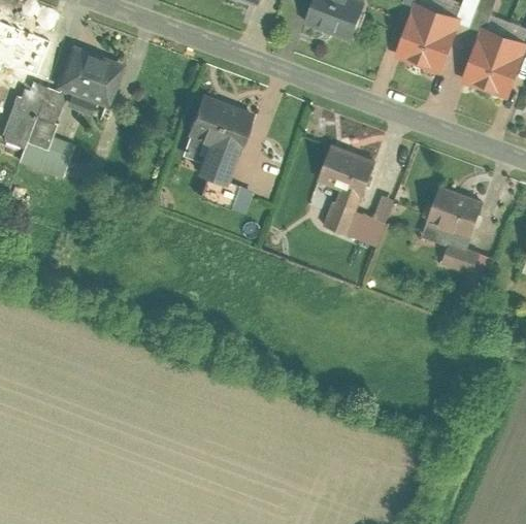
[(314,0),(304,24),(350,41),(362,0),(314,0)]
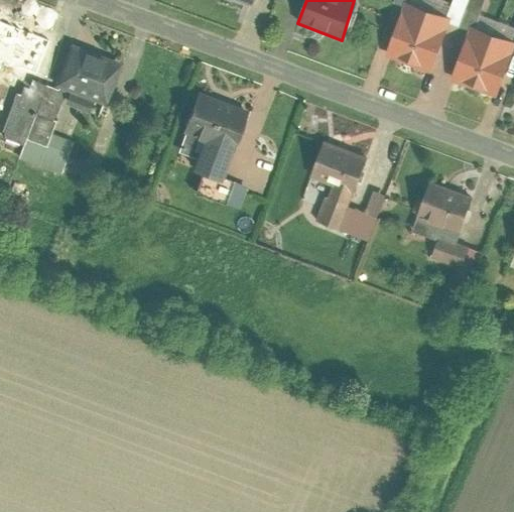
[(404,5),(385,57),(430,74),(450,21),(404,5)]
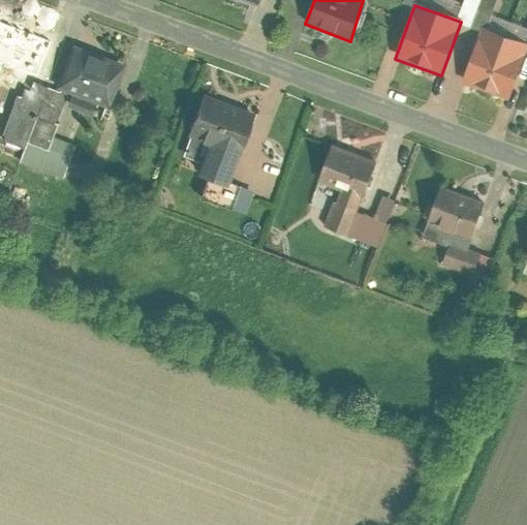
[(0,68),(36,82),(53,40),(0,21),(0,68)]
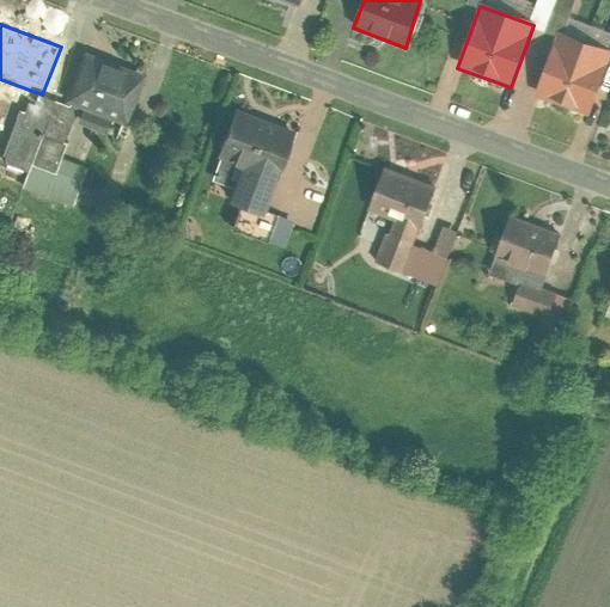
[(609,50),(556,32),(534,94),(589,114),(609,54),(609,50)]
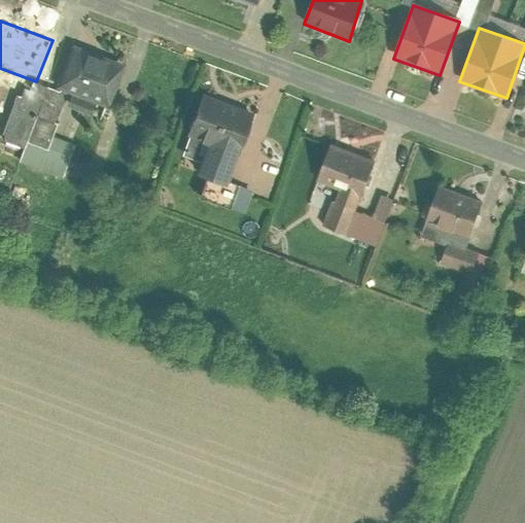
[(123,64),(69,44),(54,89),(106,107),(123,64)]
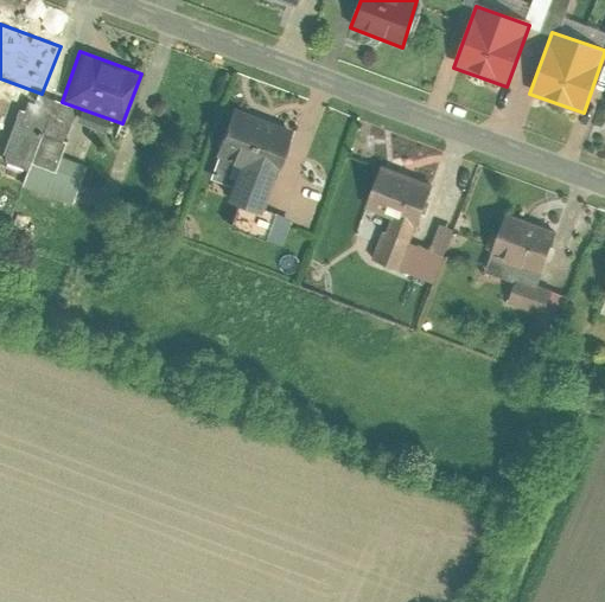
[(255,217),(288,130),(231,108),(210,161),(234,170),(221,204),(255,217)]
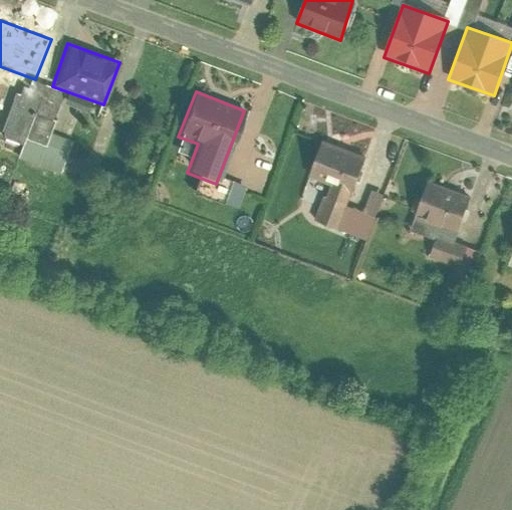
[(365,158),(322,142),(309,177),(327,184),(350,192),(352,193),(365,158)]
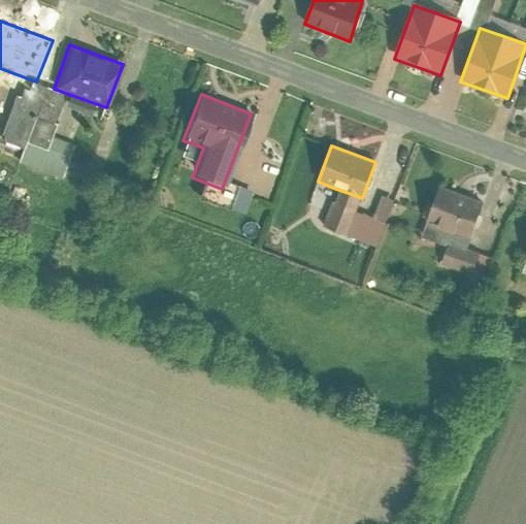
[(422,234),(447,244),(439,263),(470,275),(480,253),(464,247),(482,202),(440,186),(422,234)]
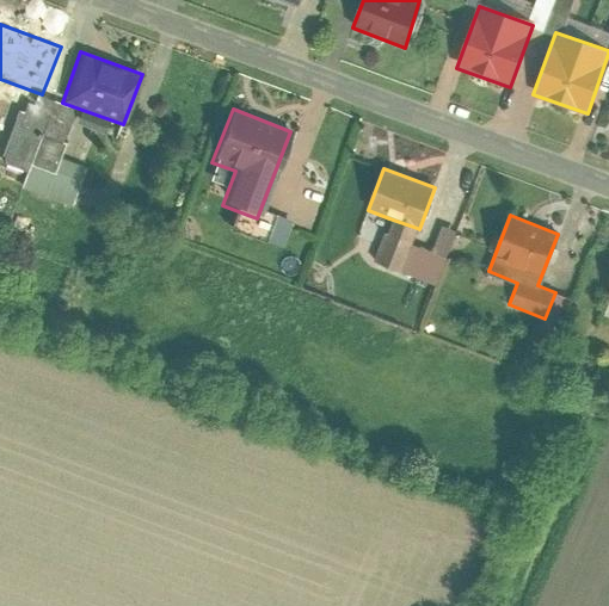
[(431,251),(411,242),(417,228),(389,218),(374,261),(434,284),(444,254),(431,251)]
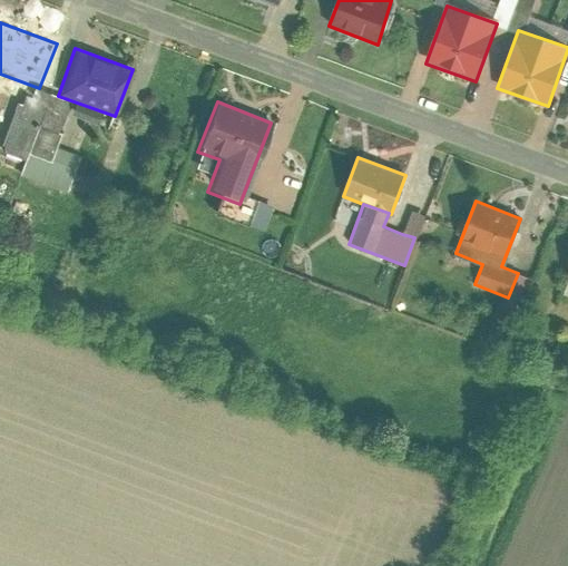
[(402,234),(414,237),(423,215),(411,211),(402,234)]
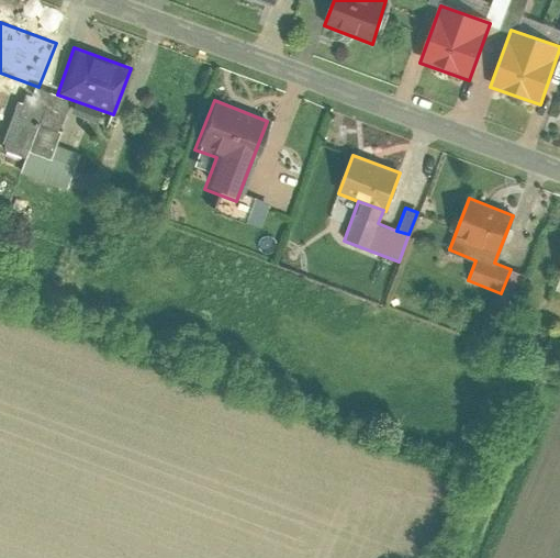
[(482,326),(495,332),(506,305),(493,299),(482,326)]
